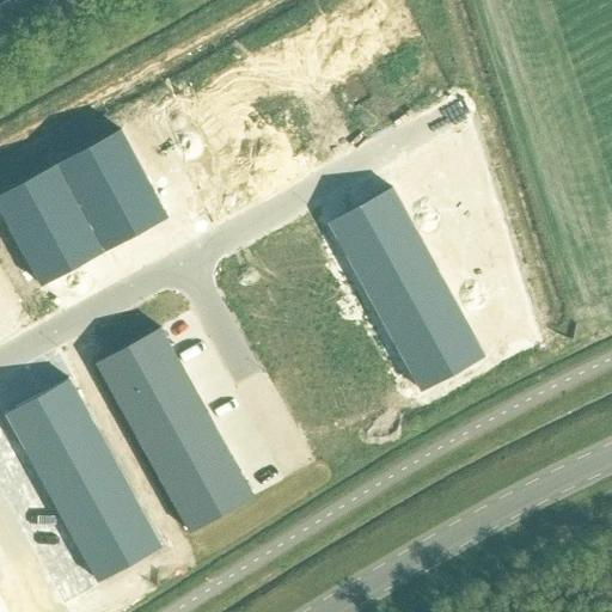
[(0,194),(0,208),(40,281),(165,212),(120,128),(0,194)]
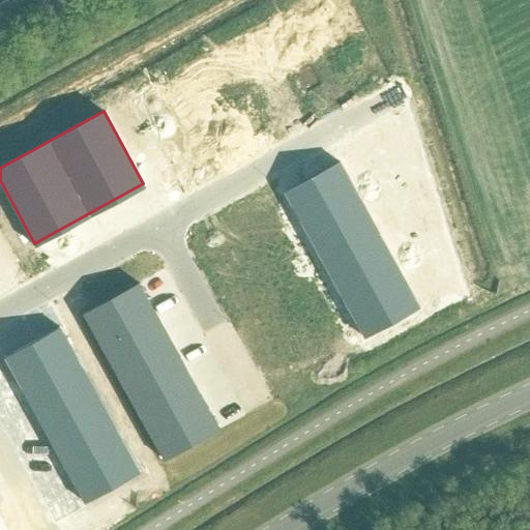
[(339,163),(285,193),(364,337),(419,307),(339,163)]
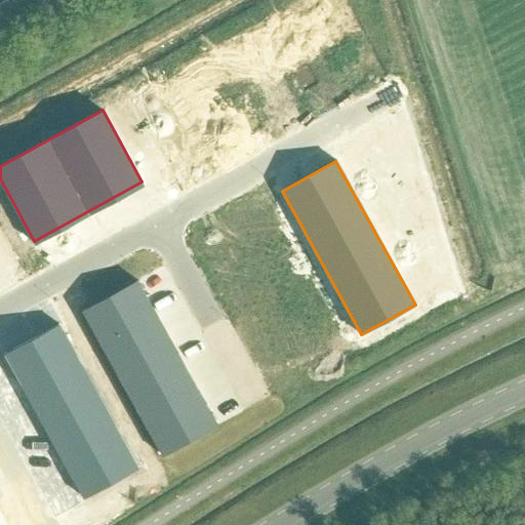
[(137,281),(83,311),(163,456),(217,426),(137,281)]
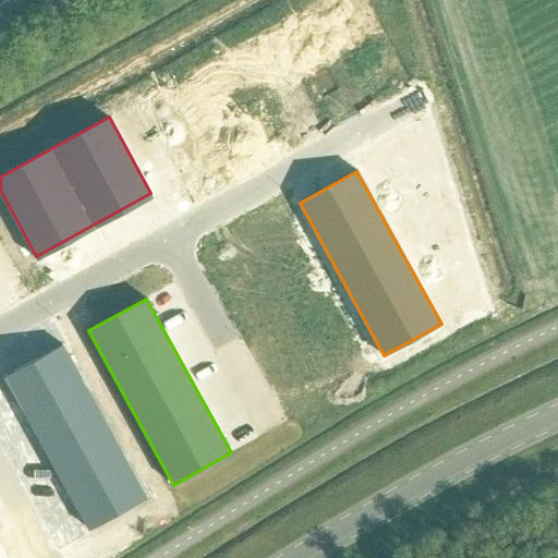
[(53,350),(0,380),(0,388),(83,534),(140,501),(53,350)]
